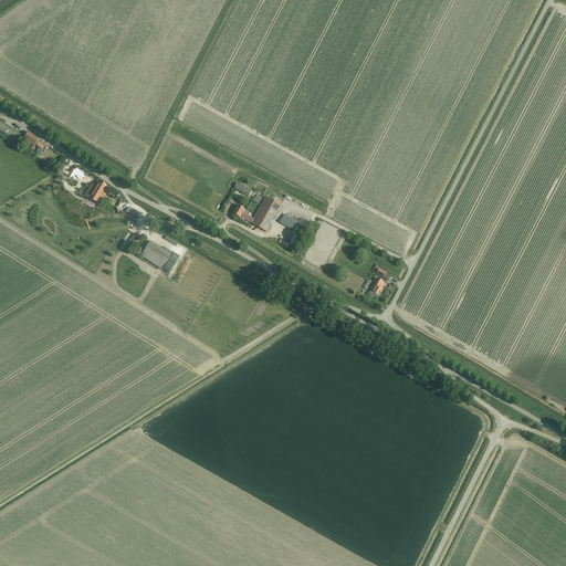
[(4,124),(0,121),(0,132),(18,144),(23,136),(16,130),(13,133),(3,126),(4,124)]
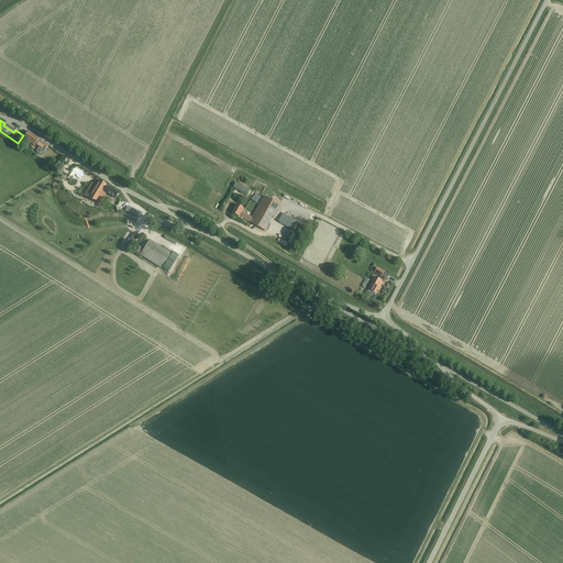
[(29,132),(23,140),(31,145),(30,146),(32,147),(31,147),(34,150),(35,147),(34,146),(35,145),(40,148),(43,151),(44,152),(48,146),(39,140),(40,140),(29,132)]
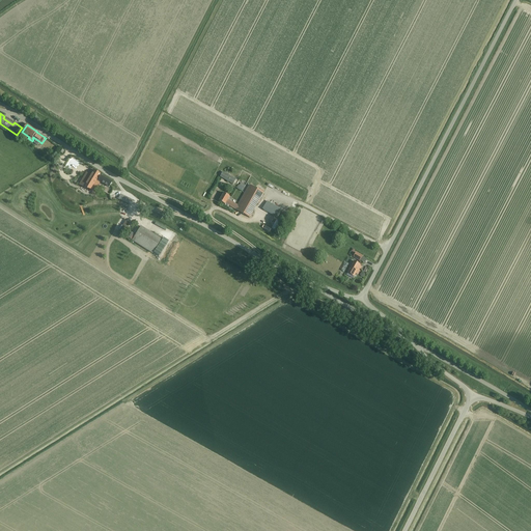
[(85,178),(82,184),(88,188),(89,185),(96,189),(101,183),(107,187),(109,188),(112,183),(111,183),(100,175),(101,174),(94,170),(91,175),(86,172),(83,177),(85,178)]
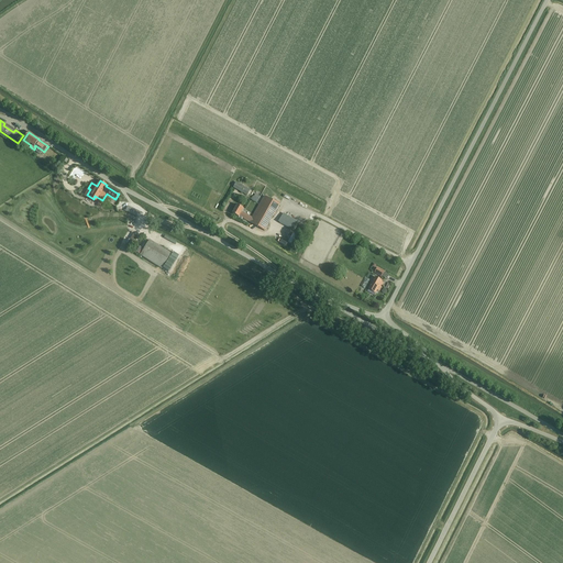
[(247,196),(250,191),(236,183),(233,188),(247,196)]
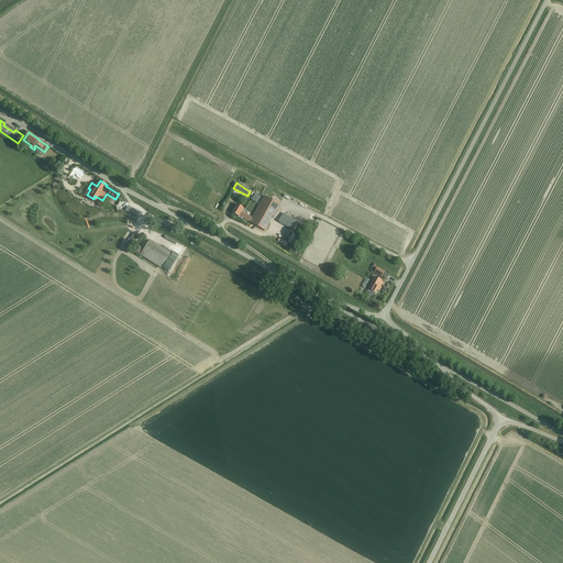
[(265,231),(279,205),(264,196),(252,218),(242,212),(244,209),(238,206),(233,214),(239,218),(240,217),(250,222),(265,231)]
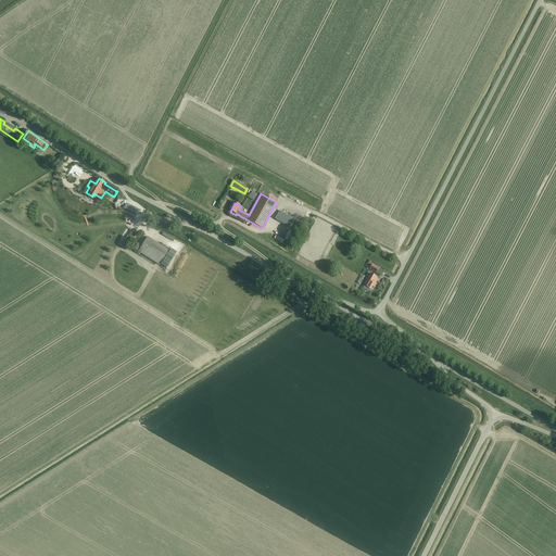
[(124,209),(123,210),(134,214),(137,209),(136,209),(136,210),(126,204),(124,209)]
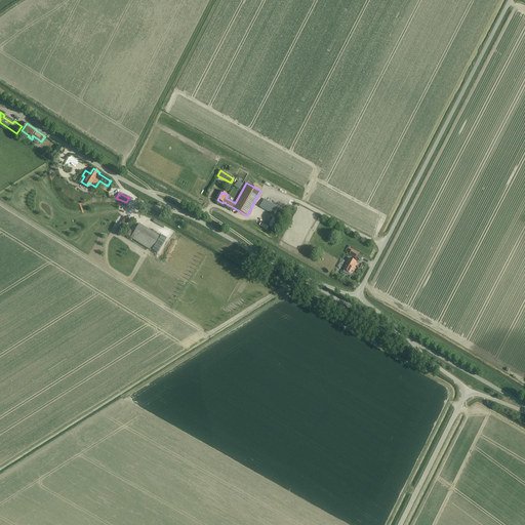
[(273,215),(278,207),(265,200),(259,207),(273,215)]
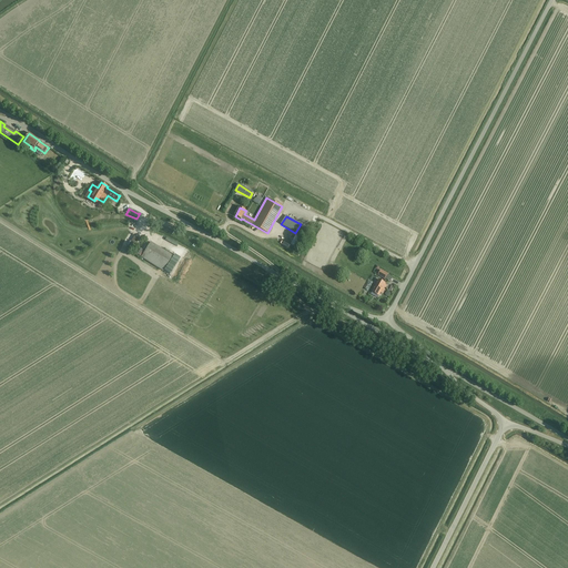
[(163,272),(172,256),(171,256),(172,254),(170,253),(169,254),(151,243),(141,257),(163,272)]
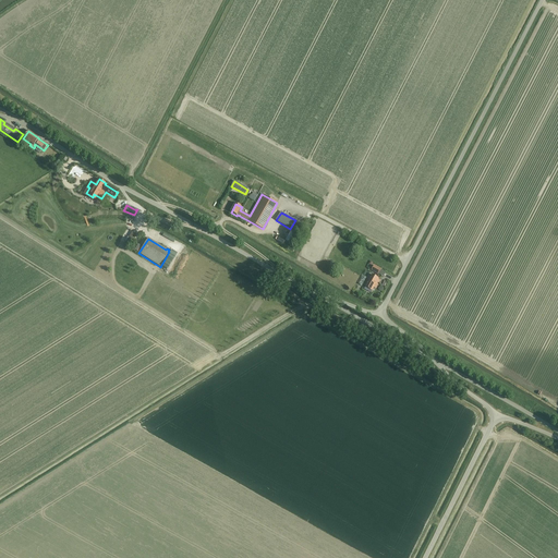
[(366,287),(364,289),(371,293),(372,290),(373,290),(374,288),(376,289),(380,281),(378,280),(378,279),(372,275),(366,287)]
